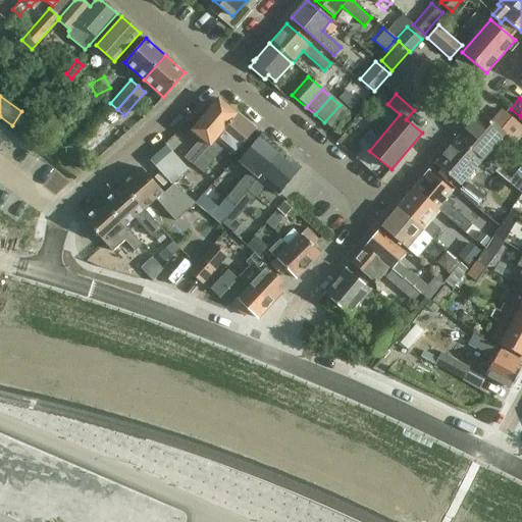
[(185,157),(193,164),(204,151),(203,150),(208,145),(208,146),(236,114),(218,99),(191,132),(201,139),(185,157)]
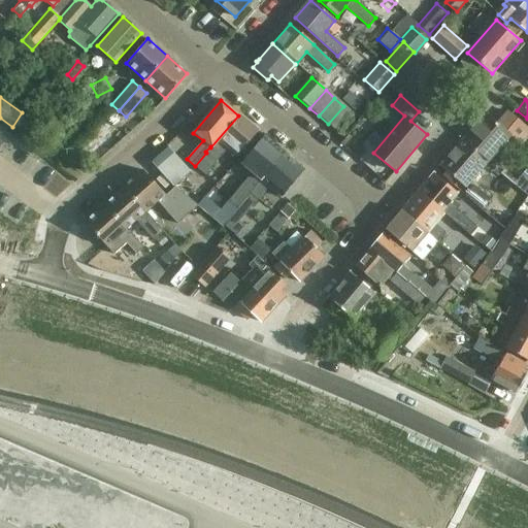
[(337,132),(353,114),(343,106),(328,124),(337,132)]
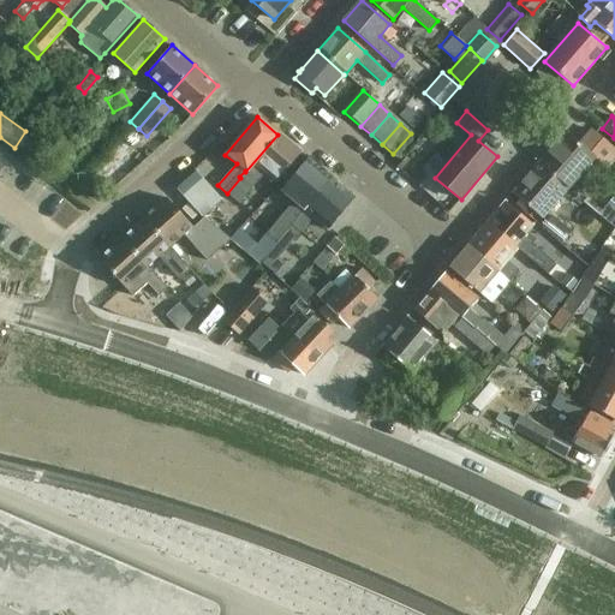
[(565,132),(539,162),(569,189),(577,179),(585,186),(595,175),(586,168),(595,159),(608,169),(614,161),(614,149),(592,130),(579,144),(565,132)]
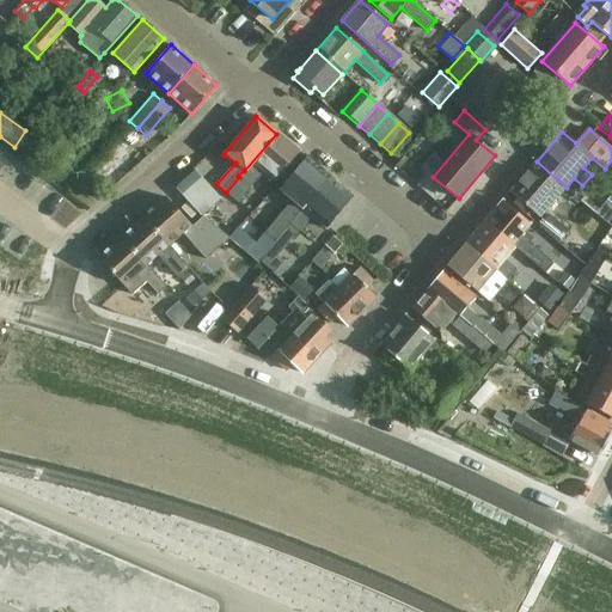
[(239,177),(226,193),(238,202),(261,176),(264,171),(274,179),(298,152),(276,134),(244,171),(244,170),(238,176),(239,177)]
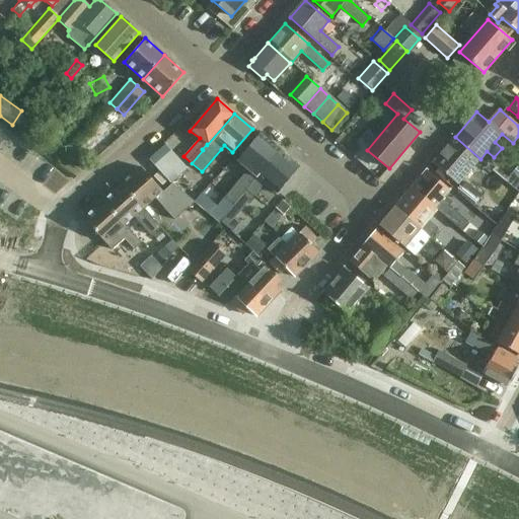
[(226,198),(226,199),(232,204),(245,189),(255,176),(278,149),(260,135),(238,161),(248,169),(238,182),(226,198)]
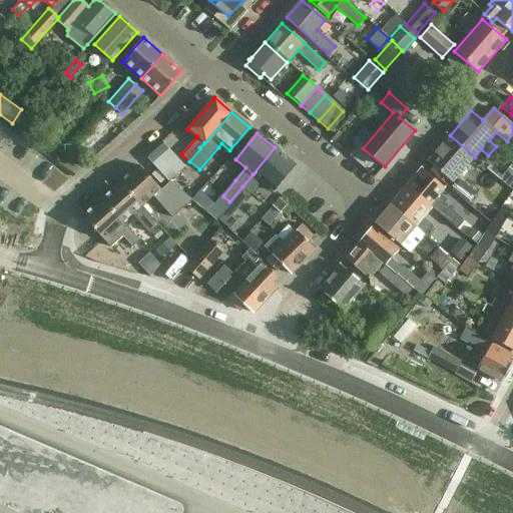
[(475,157),(450,135),(429,160),(454,181),(475,157)]
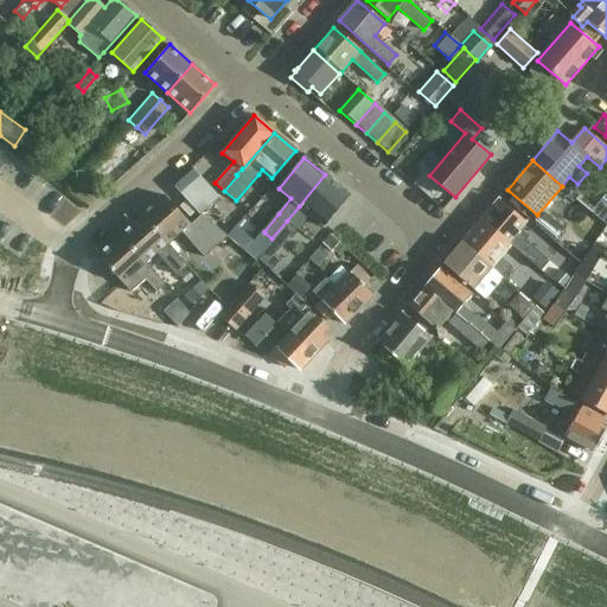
[(219,197),(193,170),(174,186),(200,213),(219,197)]
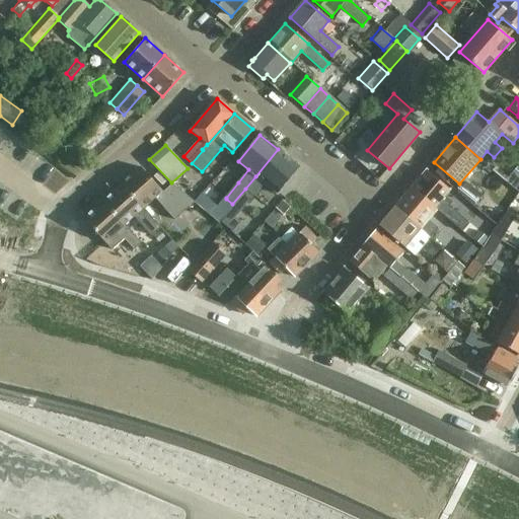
[(278,149),(245,189),(253,195),(264,182),(277,194),(299,166),(278,149)]
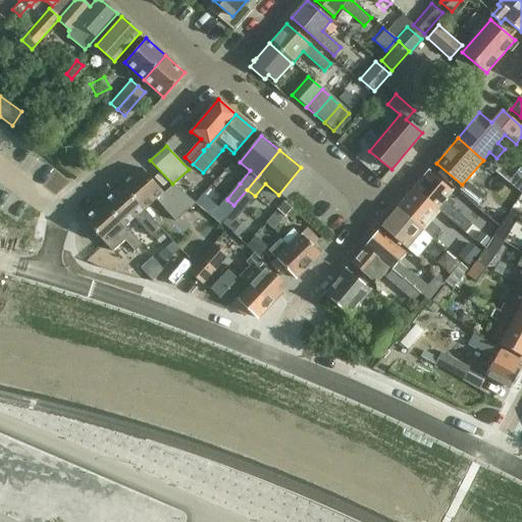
[(145,208),(156,198),(176,220),(197,202),(173,184),(164,192),(142,167),(122,185),(145,208)]
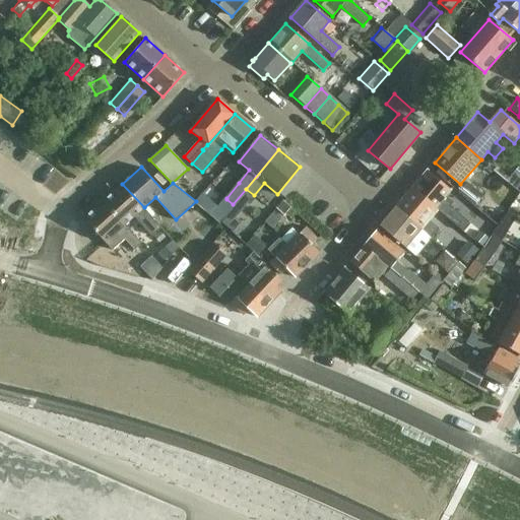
[(486,178),(514,200),(519,191),(519,190),(516,187),(494,170),(486,178)]
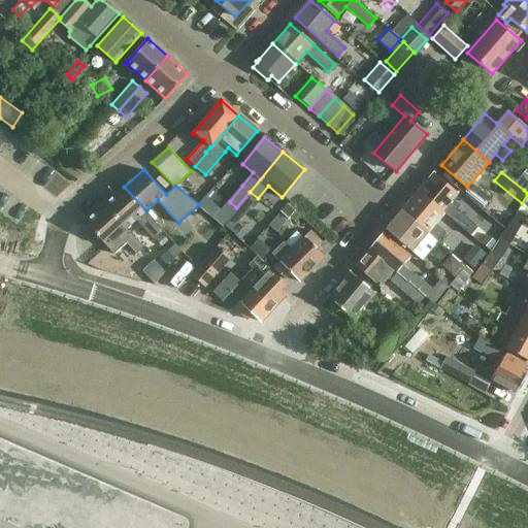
[(434,173),(419,192),(444,213),(470,235),(477,227),(457,209),(461,205),(453,198),(458,193),(434,173)]
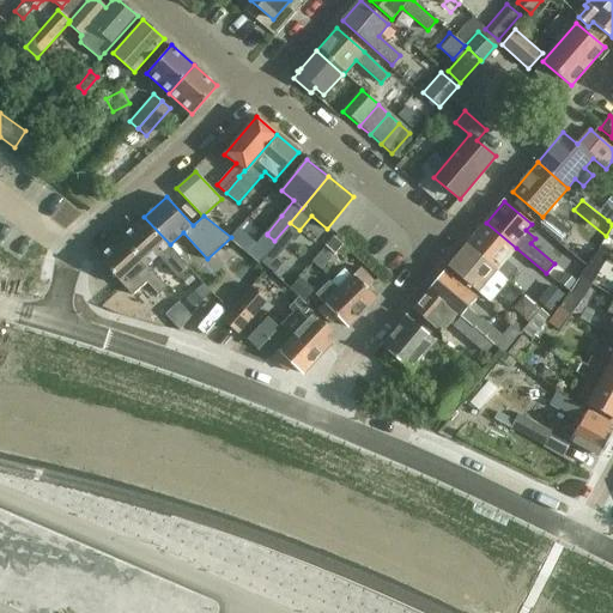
[(559,242),(560,242),(570,231),(551,214),(540,226),(546,232),(546,231),(559,242)]
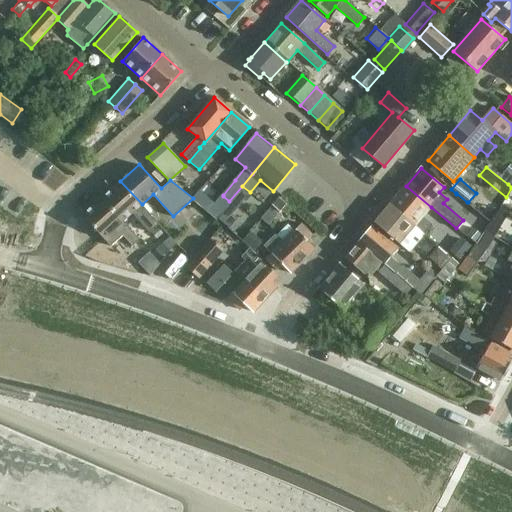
[(120,181),(101,199),(123,222),(124,221),(133,212),(151,231),(160,223),(142,204),(120,181)]
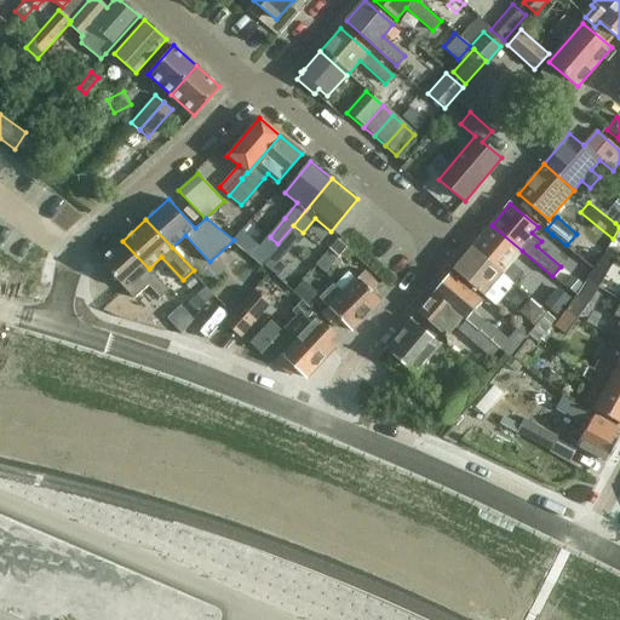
[(280,245),(277,244),(270,237),(250,220),(233,242),(260,264),(263,267),(280,245)]
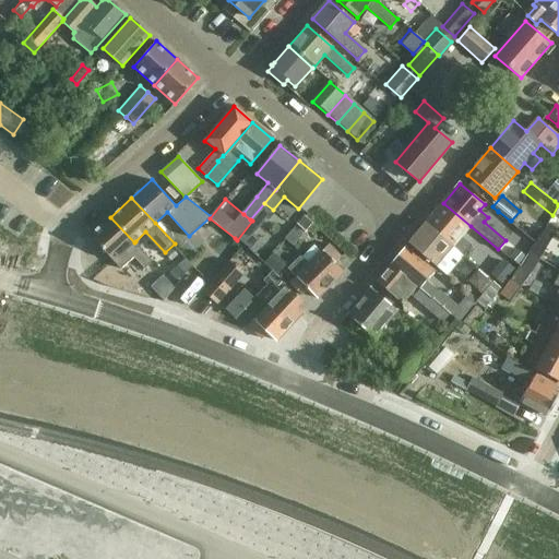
[(471,226),(443,203),(426,223),(464,254),(472,246),(462,237),(471,226)]
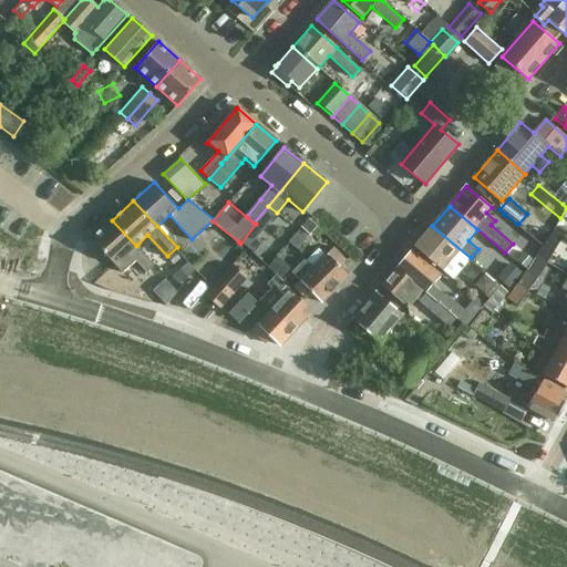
[(526,232),(518,224),(517,224),(505,214),(505,215),(498,223),(518,240),(526,232)]
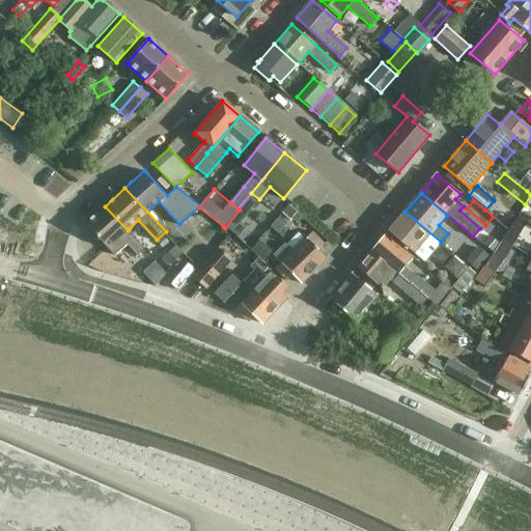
[(298,212),(289,205),(282,213),(290,220),(298,212)]
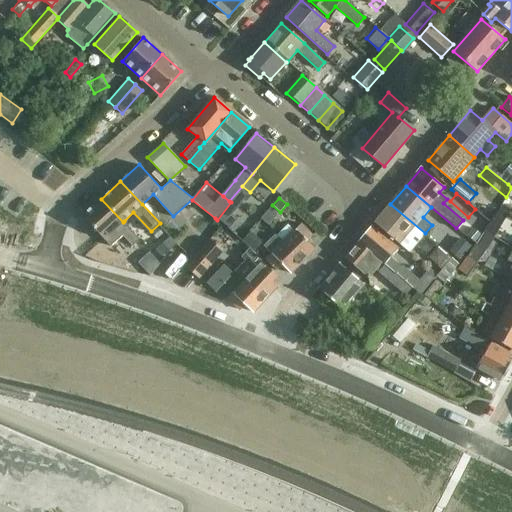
[(140,239),(124,221),(123,222),(101,199),(82,216),(111,246),(122,235),(132,246),(140,239)]
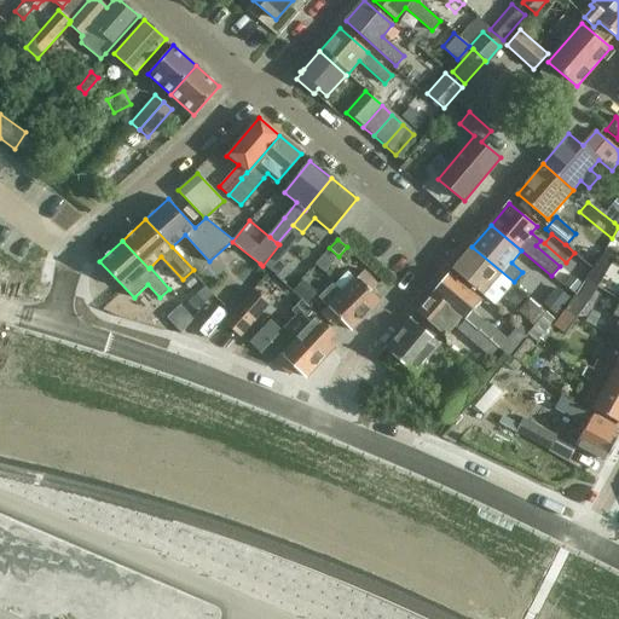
[(595,265),(603,252),(591,243),(583,256),(595,265)]
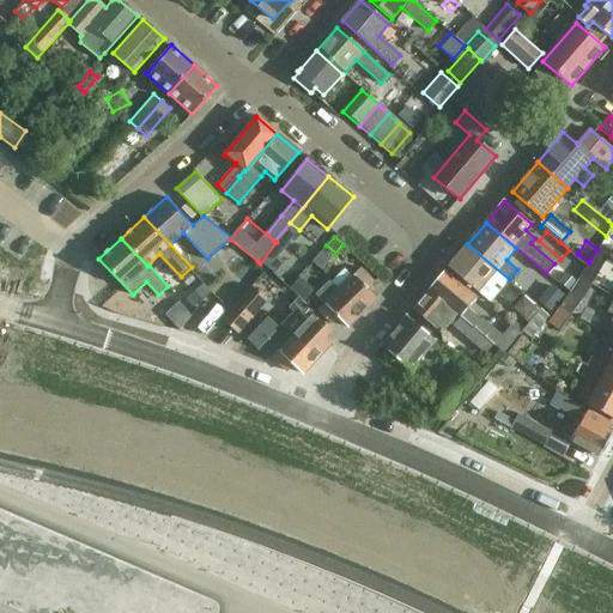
[(479,291),(497,271),(509,280),(509,279),(467,244),(449,266),(479,291)]
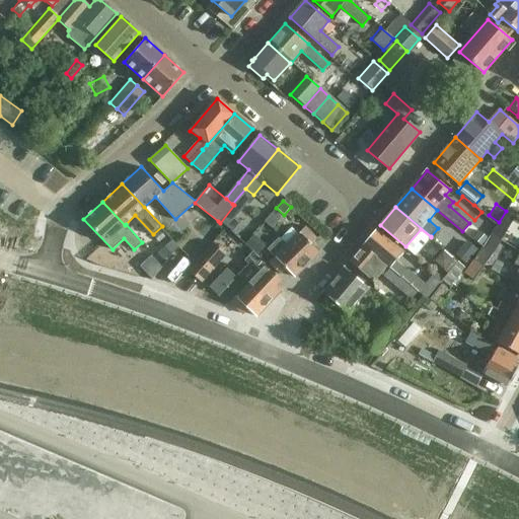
[(501,240),(516,215),(506,209),(506,211),(499,222),(491,234),(501,240)]
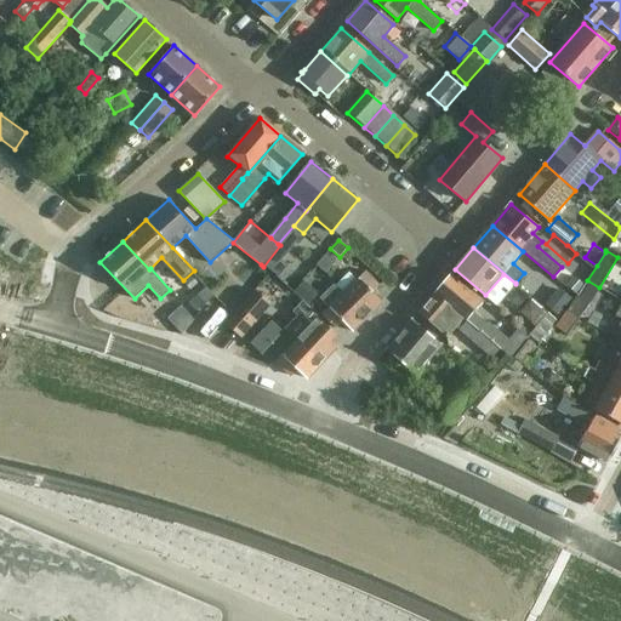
[(328,254),(317,266),(325,273),(335,261),(328,254)]
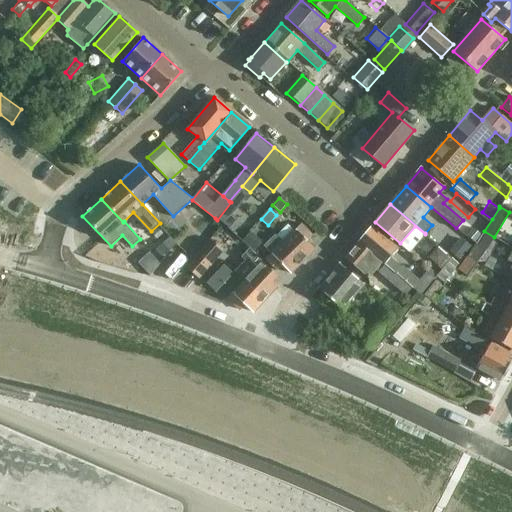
[(286,223),(276,234),(283,241),(303,260),(315,248),(307,240),(314,234),(302,222),(293,230),(286,223)]
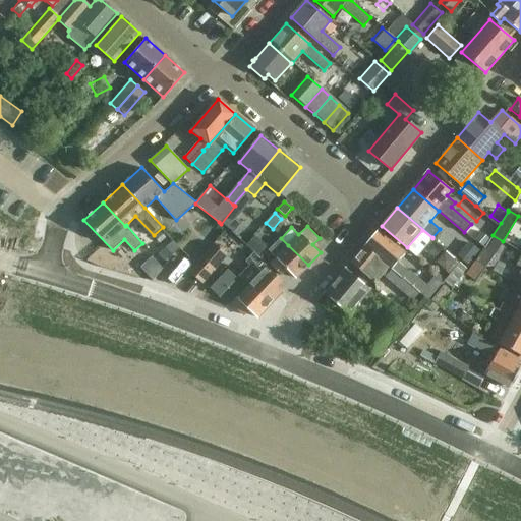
[(392,269),(405,280),(419,292),(420,293),(427,285),(412,272),(411,273),(398,262),(405,253),(379,231),(365,246),(392,269)]
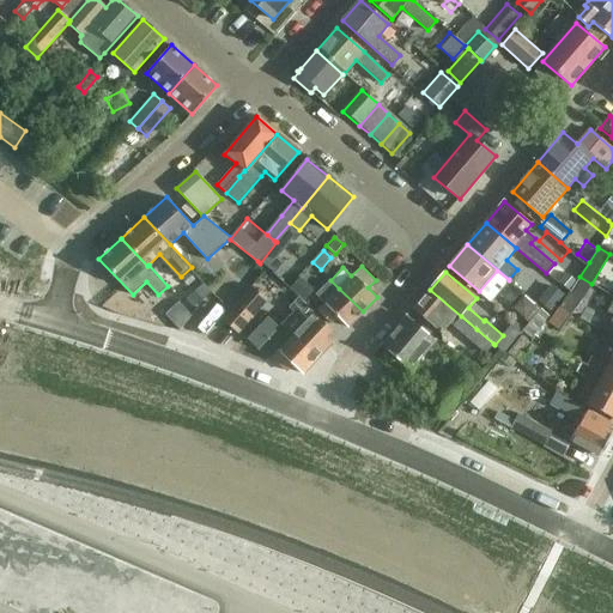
[(566,272),(559,281),(568,289),(575,279),(566,272)]
